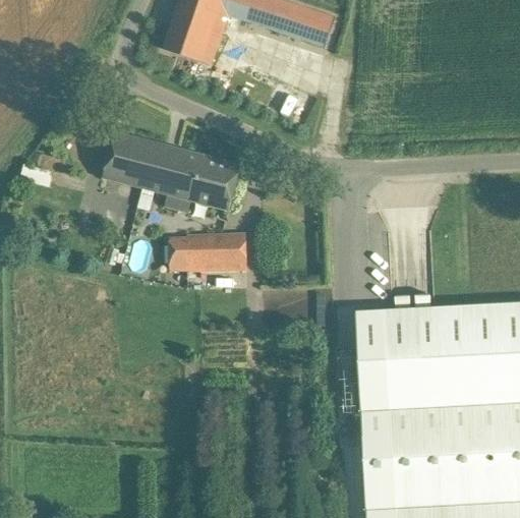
[(178,0),(163,48),(211,64),(213,58),(229,15),(324,48),(334,17),(282,0),(178,0)]
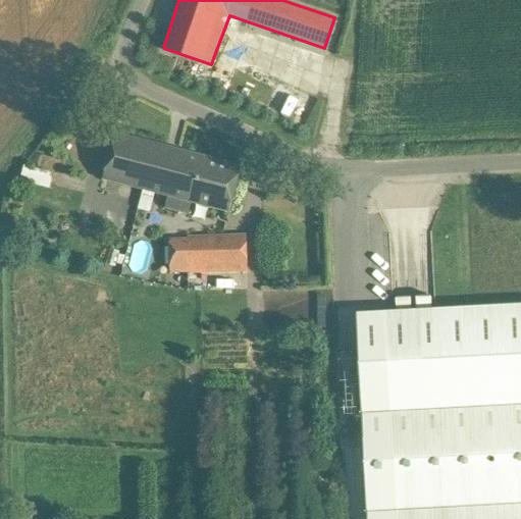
[(165,192),(176,148),(114,132),(103,175),(165,192)]
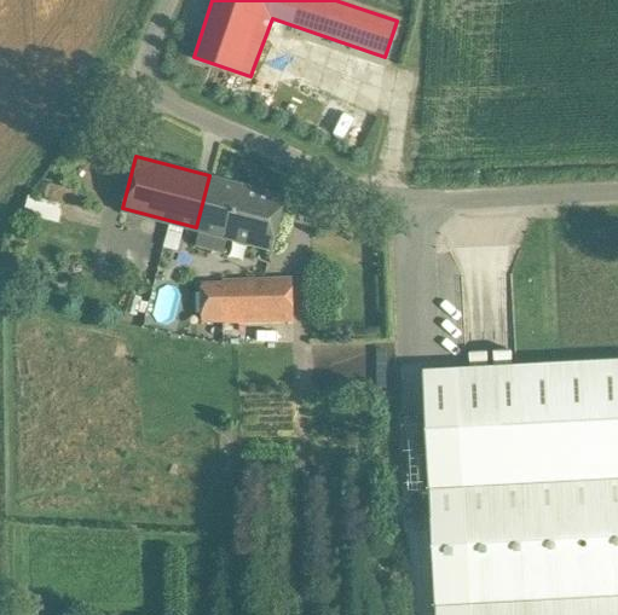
[(271,247),(284,195),(209,175),(196,227),(198,228),(195,243),(223,250),(226,236),(271,247)]
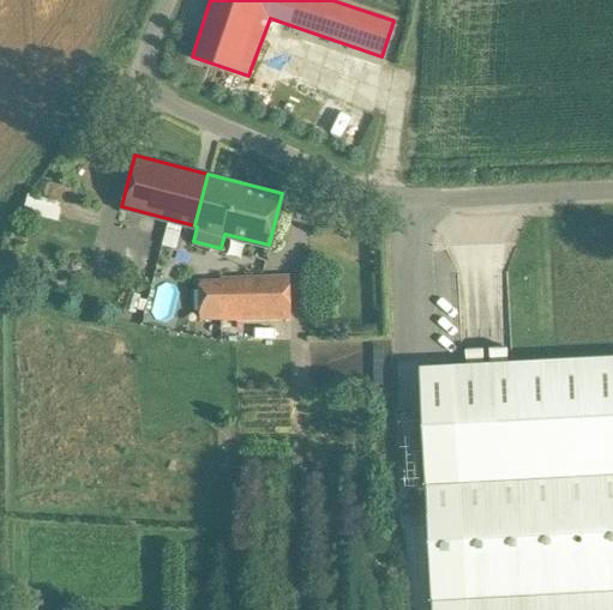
[(232,237),(228,249),(258,257),(262,245),(232,237)]
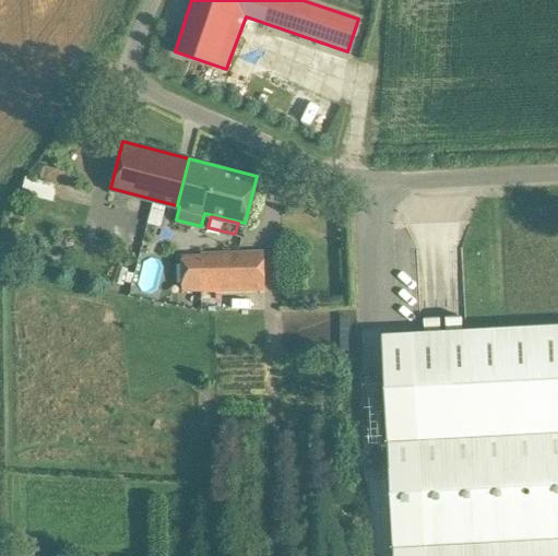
[(201,288),(202,288),(264,286),(262,250),(201,252),(201,288)]
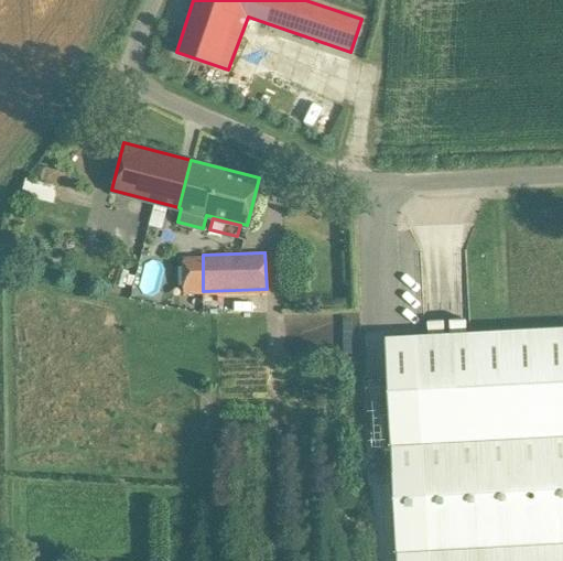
[(415,334),(383,336),(389,439),(396,560),(562,560),(562,326),(469,332),(433,333),(424,334),(415,334)]
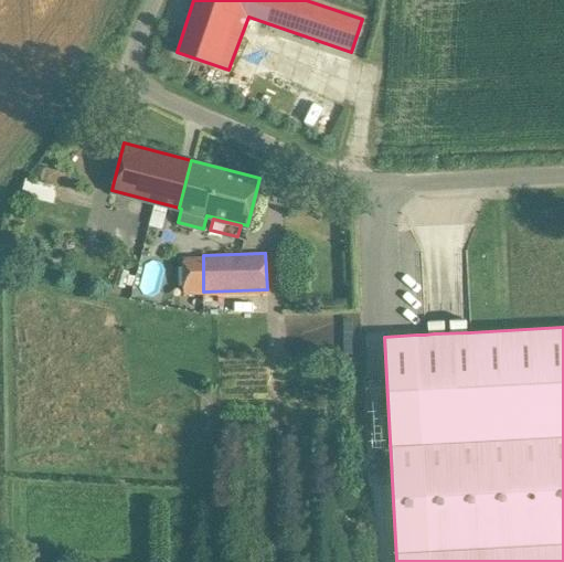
[(341,332),(316,332),(316,351),(342,350),(341,332)]
